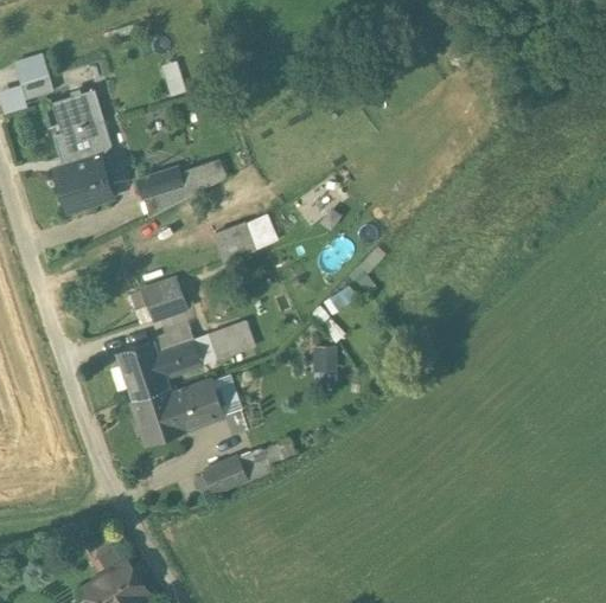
[(0,101),(4,115),(27,108),(25,101),(55,92),(44,52),(13,61),(19,84),(0,90),(0,101)]
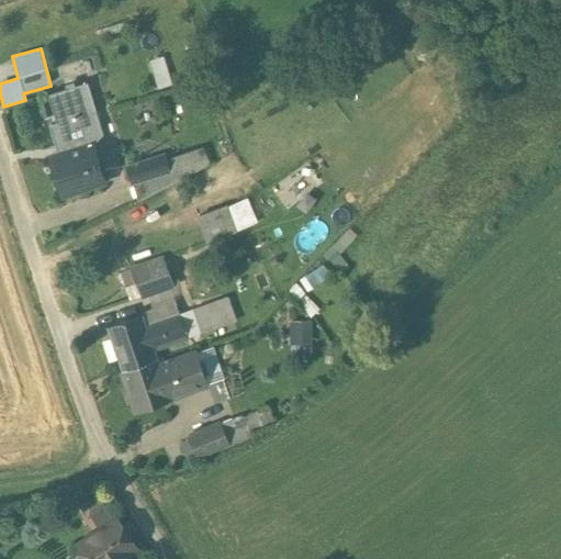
[(149,60),(158,89),(174,85),(165,56),(149,60)]
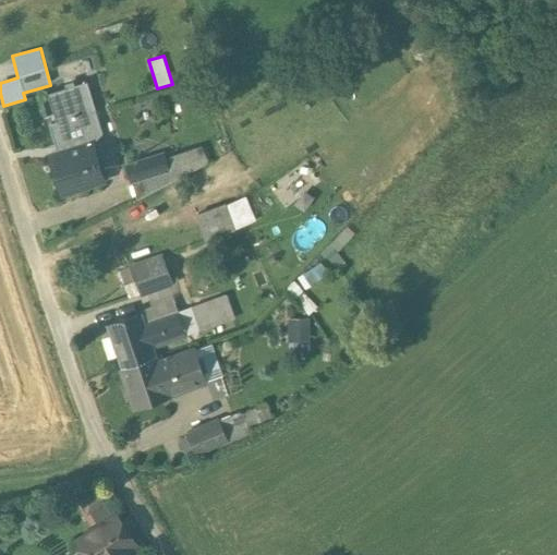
[(57,156),(92,145),(89,141),(101,136),(85,85),(48,97),(56,124),(48,127),(57,156)]
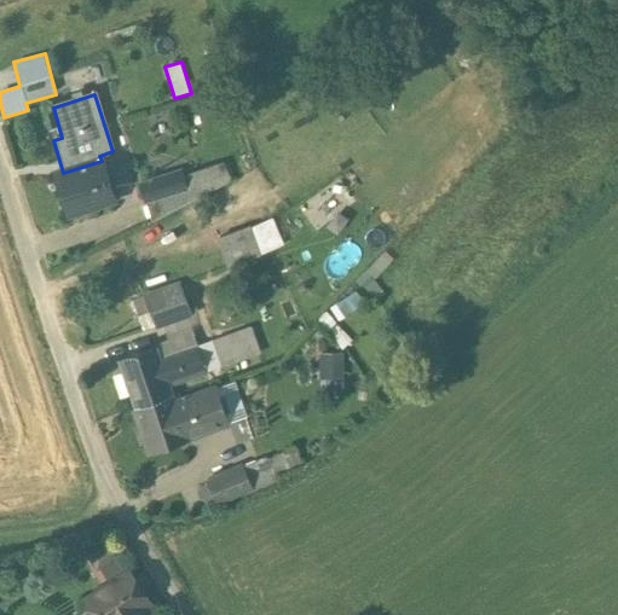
[(150,219),(234,184),(224,160),(183,177),(183,174),(139,192),(150,219)]
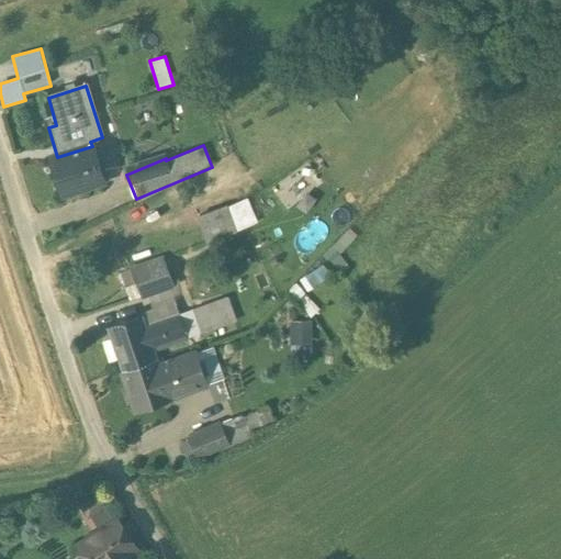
[(57,157),(49,159),(60,198),(103,185),(92,146),(57,157)]
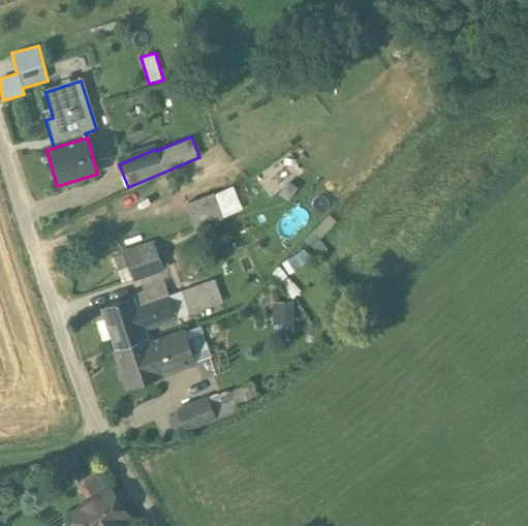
[(261,183),(293,167),(288,157),(256,173),(261,183)]
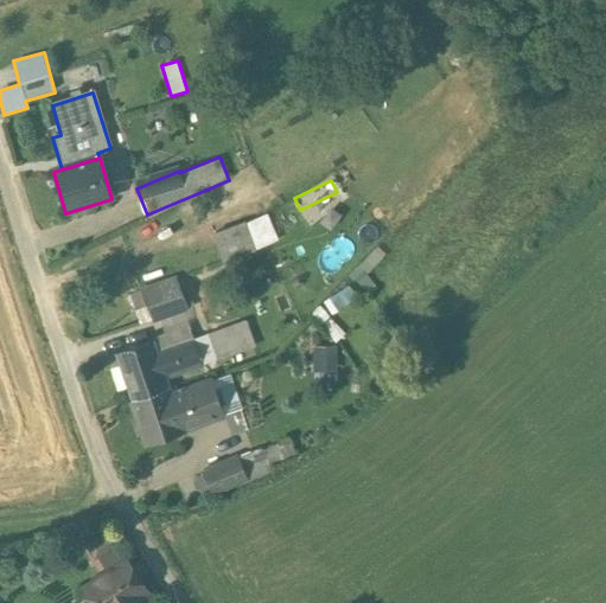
[(305,211),(311,224),(335,211),(327,199),(305,211)]
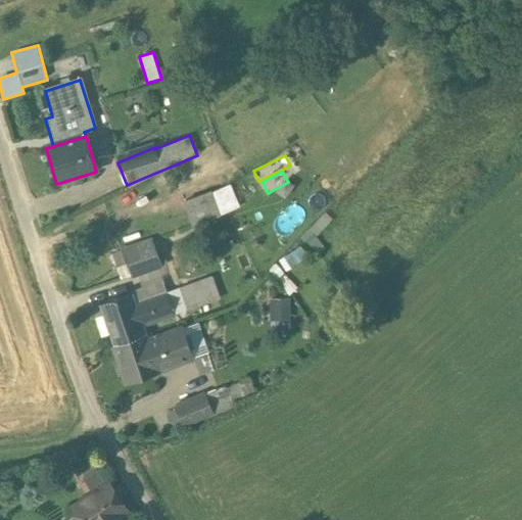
[(232,184),(183,200),(191,226),(241,209),(232,184)]
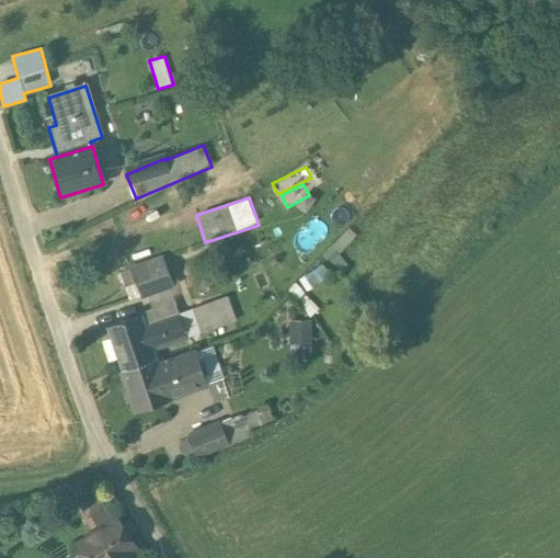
[(178,317),(111,340),(122,373),(155,362),(151,351),(184,339),(178,317)]
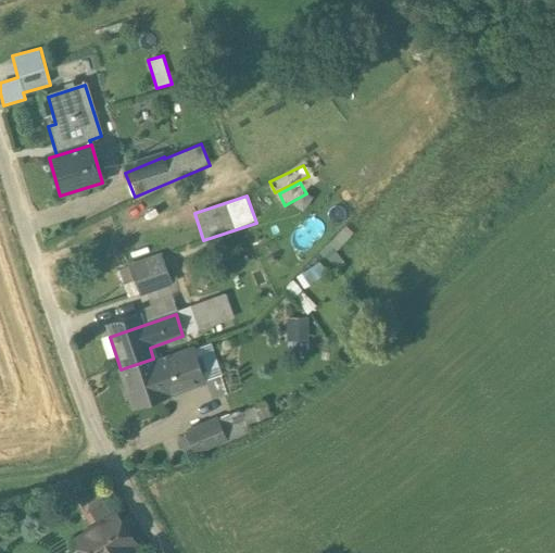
[(153,359),(121,369),(134,406),(203,382),(192,352),(155,364),(153,359)]
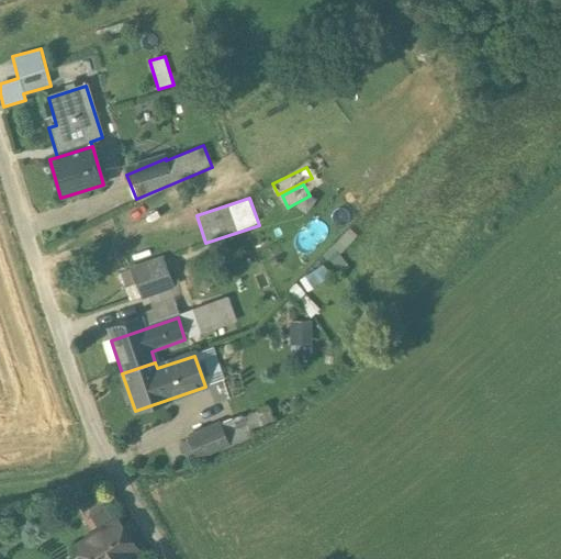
[(259,415),(181,433),(187,457),(250,443),(246,425),(260,422),(259,415)]
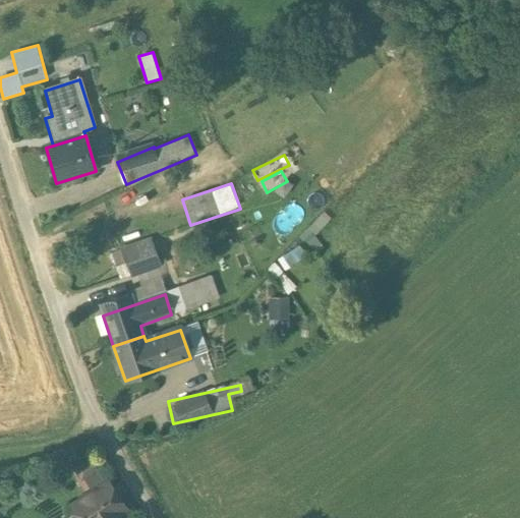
[(107,483),(71,507),(75,512),(66,517),(123,517),(121,513),(125,510),(107,483)]
